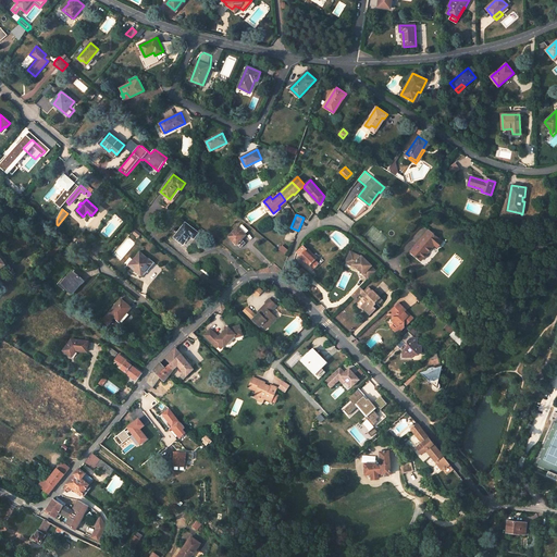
[(198,233),(186,223),(174,237),(183,245),(190,235),(194,238),(198,233)]
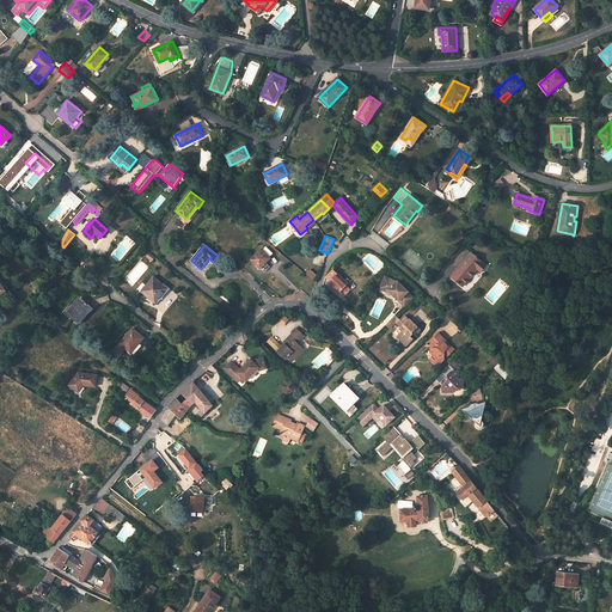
[(270,258),(262,249),(251,259),(261,268),(270,258)]
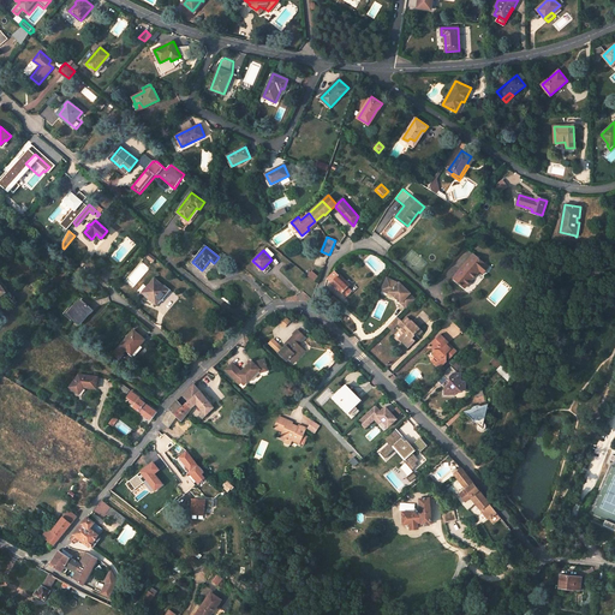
[(489,267),(475,254),(453,278),(465,288),(473,278),(472,276),(475,274),(476,275),(479,270),(483,274),(489,267)]
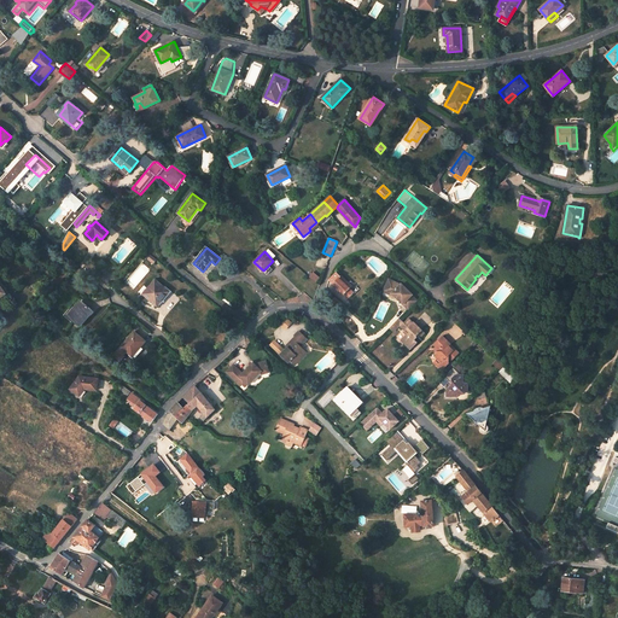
[(351,286),(342,275),(340,277),(337,273),(330,280),(349,298),(354,292),(351,290),(349,289),(351,286)]
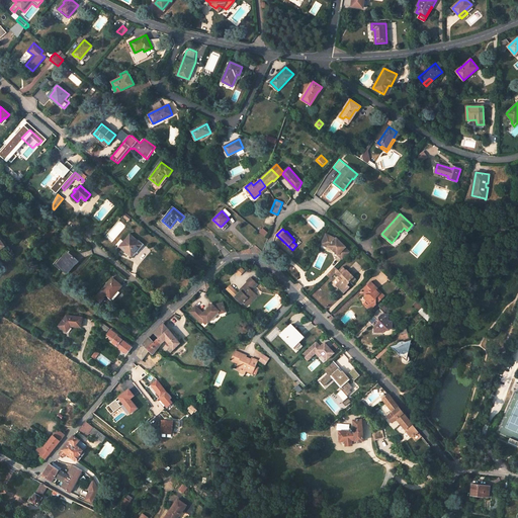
[(142,244),(131,235),(126,239),(127,241),(125,244),(124,243),(120,247),(132,256),(142,244)]
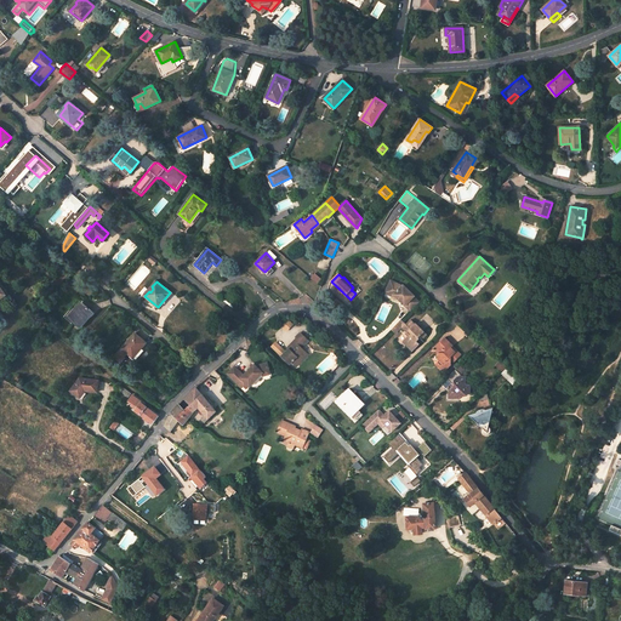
[(396,296),(411,312),(420,303),(414,297),(414,296),(404,286),(403,288),(399,285),(392,281),(387,291),(393,295),(396,296)]
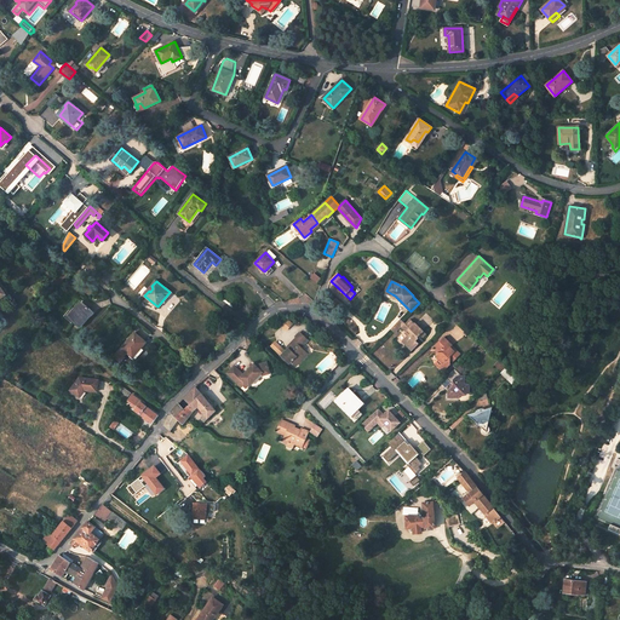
[(92,311),(82,302),(79,305),(78,304),(74,309),(68,316),(74,322),(76,320),(81,325),(92,311)]
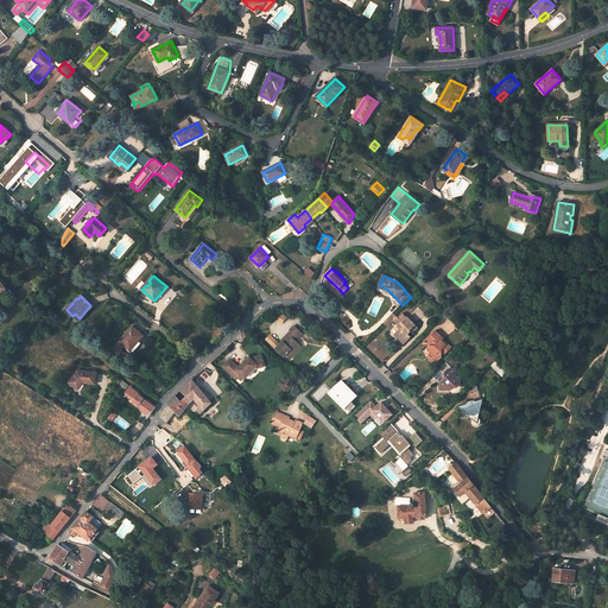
[(416,324),(407,316),(406,317),(403,312),(398,317),(394,321),(399,324),(400,323),(403,325),(404,327),(403,328),(401,327),(400,329),(397,331),(401,335),(398,339),(404,343),(411,336),(409,334),(410,331),(410,330),(416,324)]
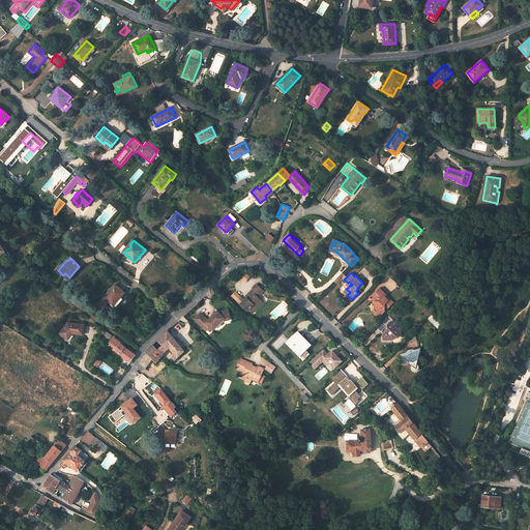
[(251,277),(245,273),(241,278),(245,283),(251,277)]
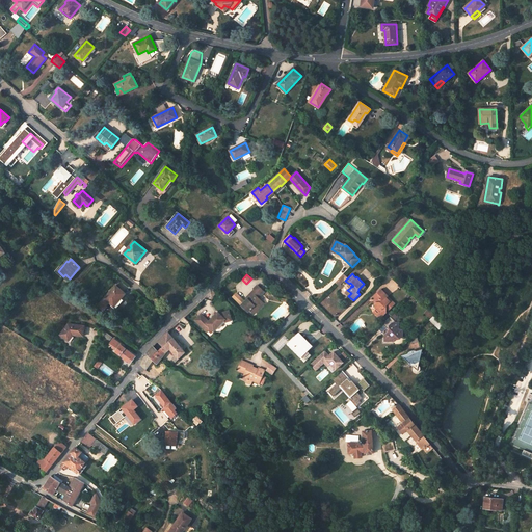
[(345,274),(337,283),(339,286),(345,280),(345,281),(348,277),(345,274)]
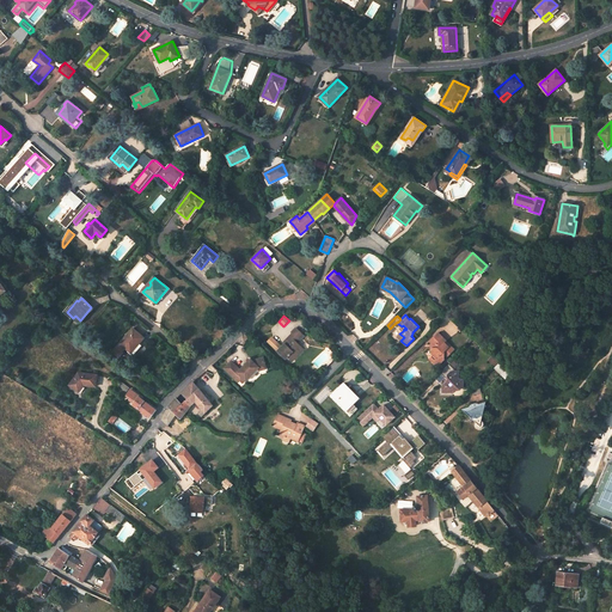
[(292,332),(300,340),(305,336),(297,328),(292,332)]
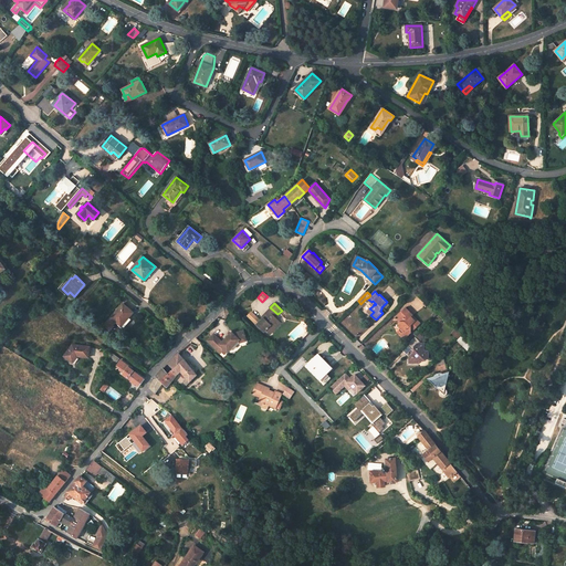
[(123,304),(112,317),(104,326),(111,331),(114,326),(113,325),(116,322),(119,325),(123,321),(126,323),(130,318),(129,317),(133,313),(123,304)]
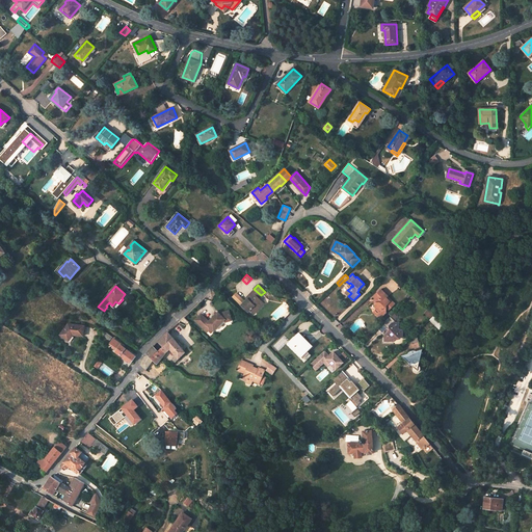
[(261,295),(254,289),(251,291),(253,292),(259,298),(261,295)]
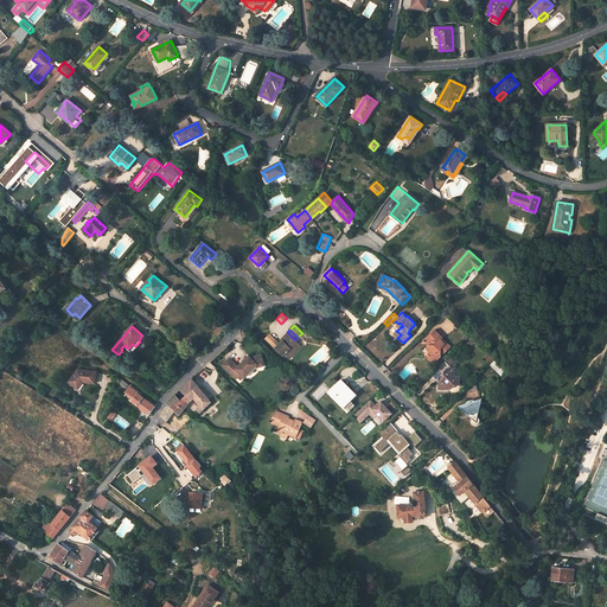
[(430,342),(430,345),(429,345),(429,351),(430,352),(433,356),(432,357),(436,362),(441,357),(441,353),(445,353),(448,350),(445,345),(447,343),(442,339),(446,336),(439,330),(436,332),(435,330),(427,339),(430,342)]
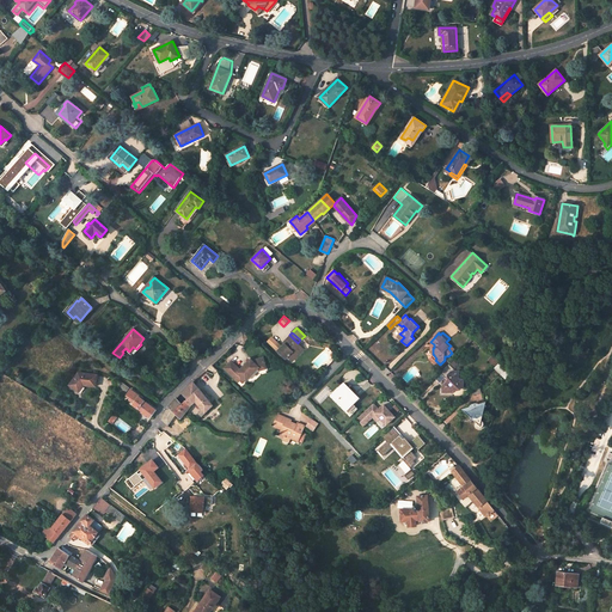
[(293,361),(299,355),(297,353),(303,348),(298,343),(291,336),(283,343),(285,344),(279,352),(286,359),(288,356),(293,361)]
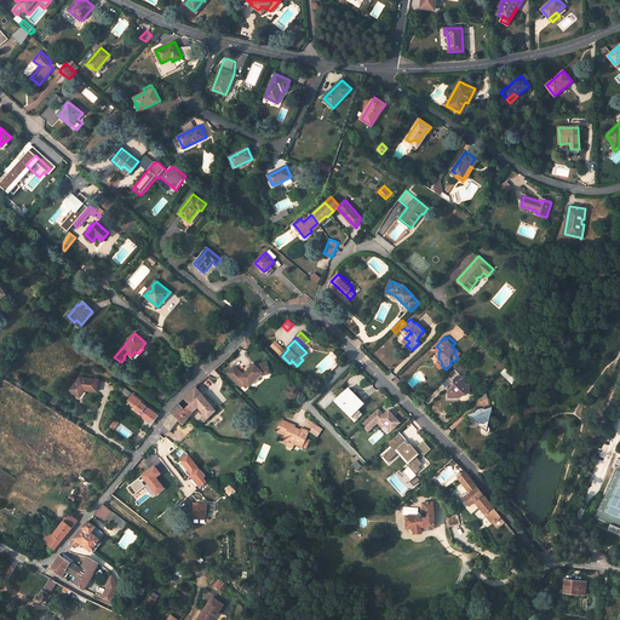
[(440,360),(436,363),(443,372),(446,369),(441,365),(442,363),(440,360)]
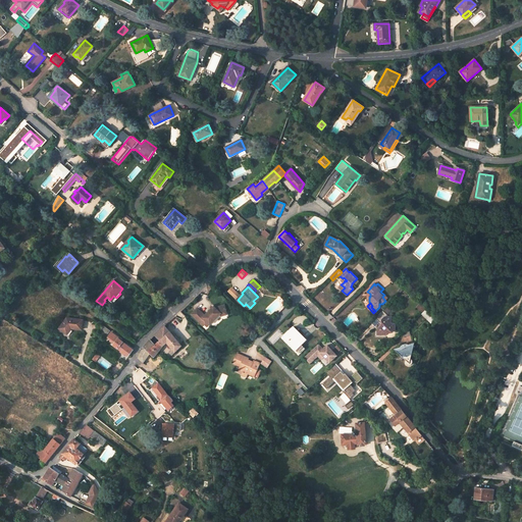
[(197,308),(191,314),(203,326),(205,324),(207,326),(209,324),(210,325),(220,314),(226,312),(224,305),(215,308),(213,307),(205,316),(197,308)]
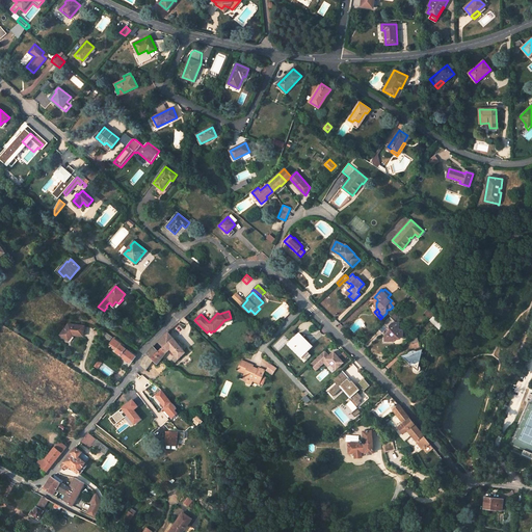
[(445,323),(434,315),(430,320),(441,328),(445,323)]
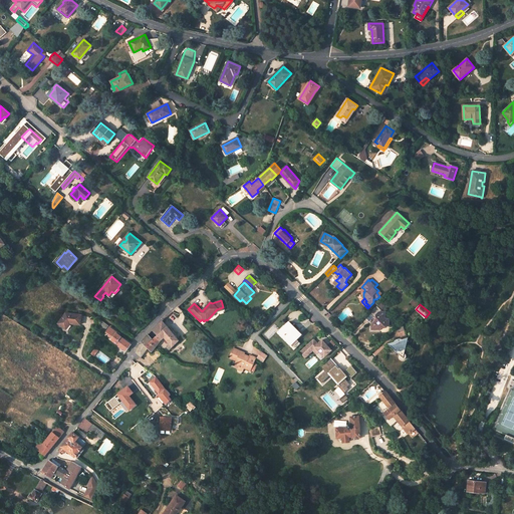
[(376,306),(369,313),(374,317),(380,310),(376,306)]
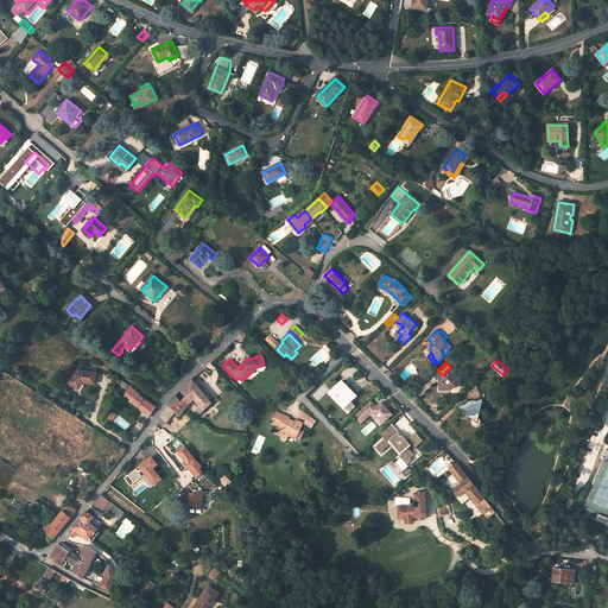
[(450,367),(443,375),(445,378),(444,379),(443,379),(441,381),(439,391),(451,391),(451,388),(457,388),(457,387),(462,387),(462,379),(456,379),(457,371),(454,371),(450,367)]
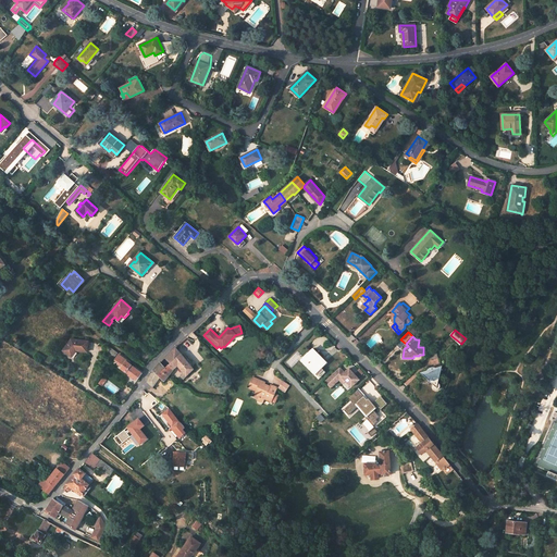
[(71,339),(65,347),(73,353),(74,350),(87,351),(88,341),(71,339)]
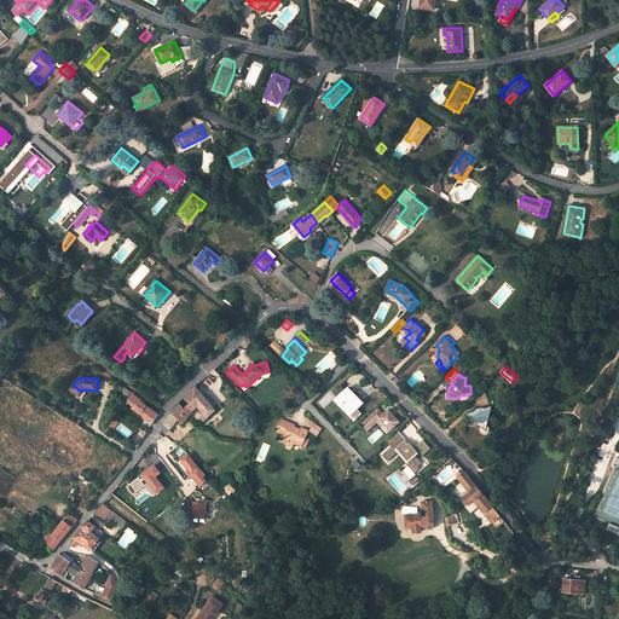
[(81,392),(73,386),(70,389),(77,395),(81,392)]
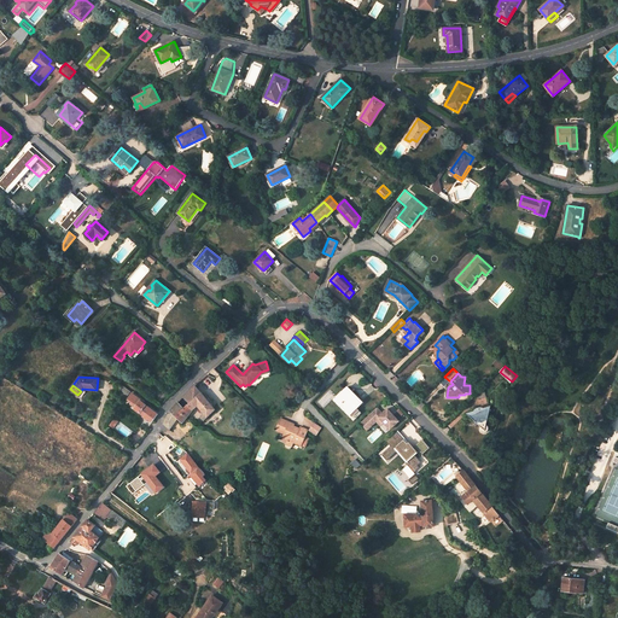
[(215,409),(196,385),(184,396),(190,403),(185,409),(179,402),(170,412),(178,419),(182,424),(193,409),(198,404),(205,413),(200,417),(204,420),(215,409)]
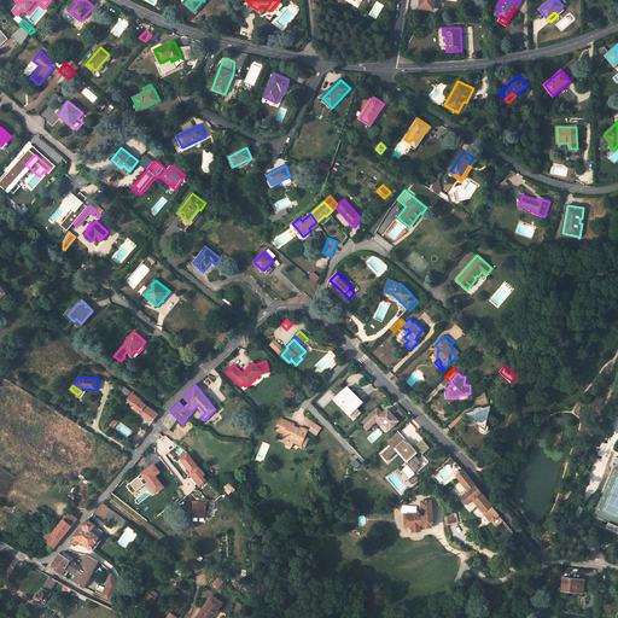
[(362,403),(347,388),(336,400),(350,415),(350,414),(357,408),(362,403)]
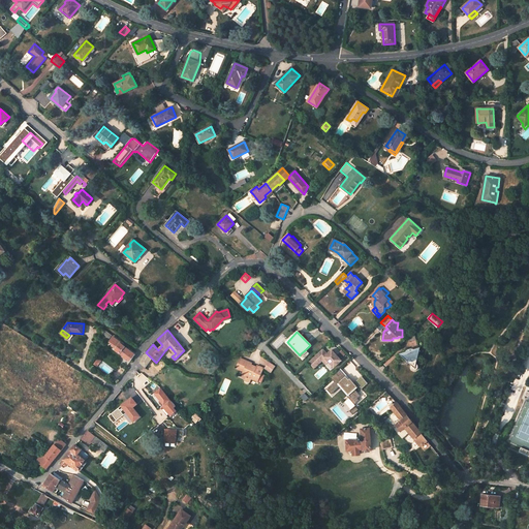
[(135,354),(121,343),(121,342),(113,336),(111,339),(109,341),(113,344),(112,345),(115,348),(115,349),(129,361),(135,354)]
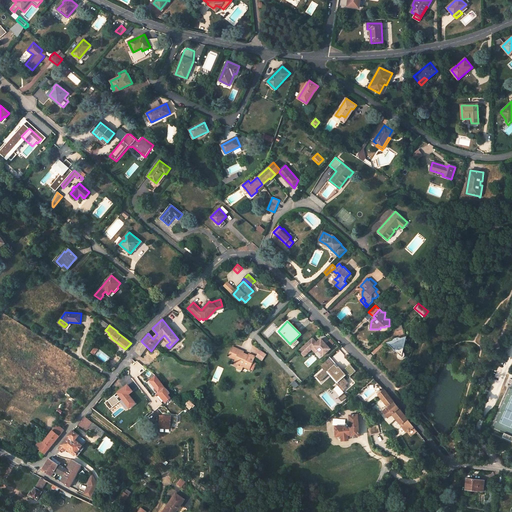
[(405,351),(406,343),(408,343),(407,340),(408,336),(402,338),(401,337),(400,337),(397,337),(396,337),(394,339),(393,340),(392,341),(388,342),(392,347),(394,346),(395,347),(396,347),(397,348),(398,348),(399,350),(400,350),(400,351),(400,352),(399,354),(399,355),(399,356),(400,358),(401,358),(403,359),(404,358),(406,357),(407,355),(407,354),(406,353),(406,352),(405,351)]
